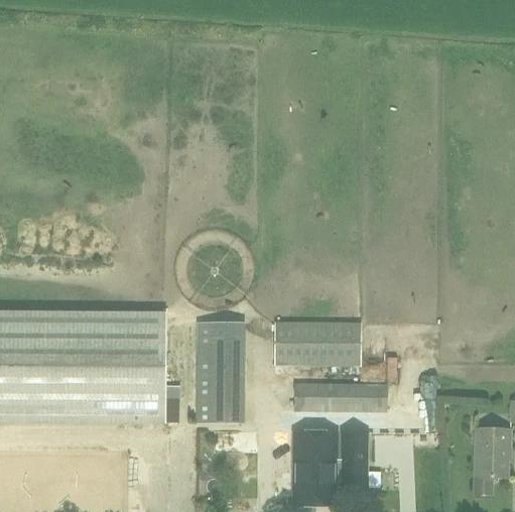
[(166,311),(121,311),(0,310),(0,421),(166,423),(166,311)]
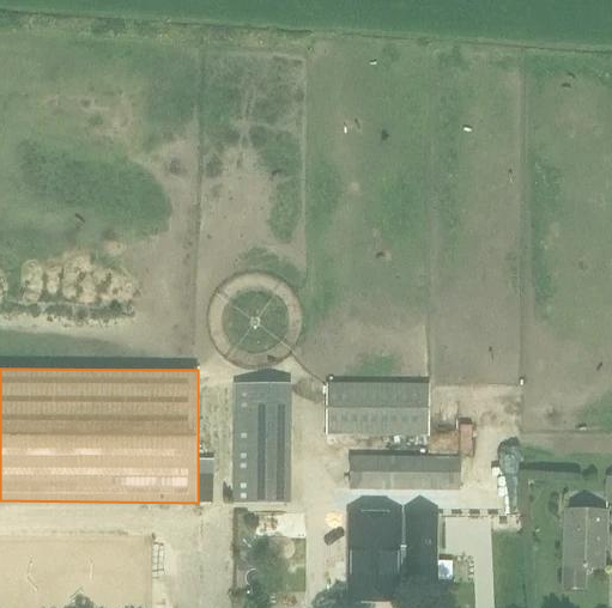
[(291,499),(292,380),(235,380),(234,499),(291,499)]
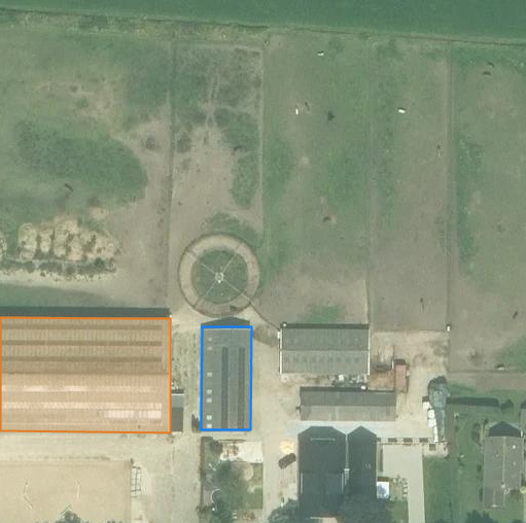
[(371,328),(281,327),(281,373),(370,374),(371,328)]
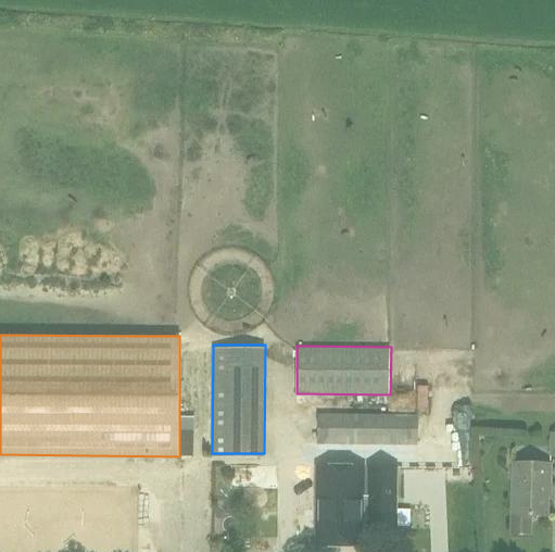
[(319,413),(319,440),(418,441),(418,414),(319,413)]
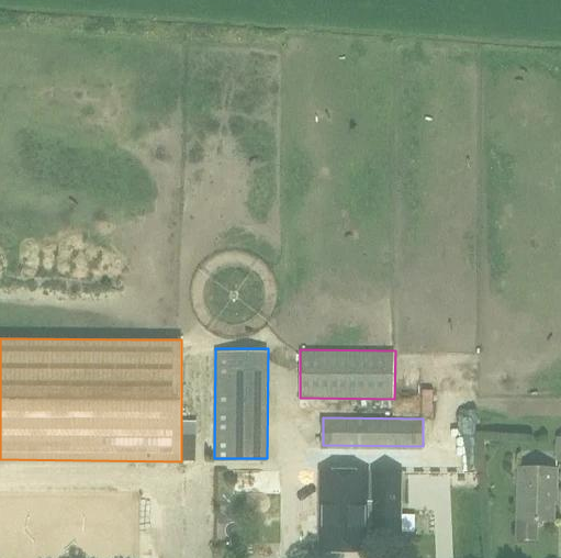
[(475,459),(474,443),(444,444),(445,460),(475,459)]
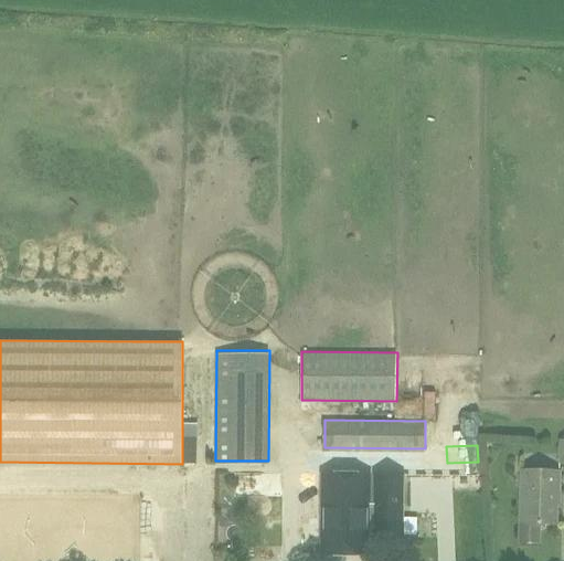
[(561,470),(523,468),(520,541),(538,542),(539,524),(555,524),(557,494),(560,494),(561,470)]
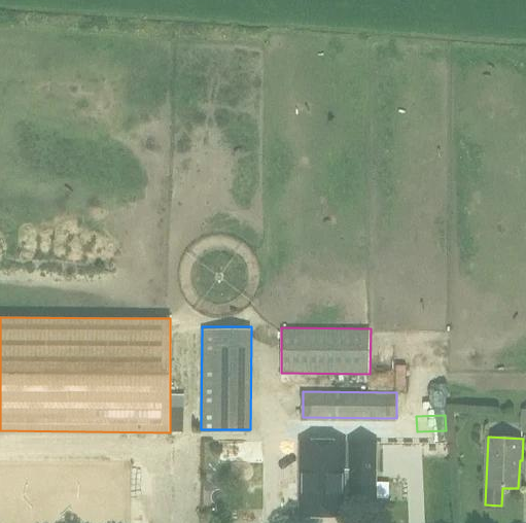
[(345,482),(345,441),(302,441),(302,515),(343,515),(343,497),(350,497),(350,499),(371,499),(371,441),(349,441),(349,482),(345,482)]
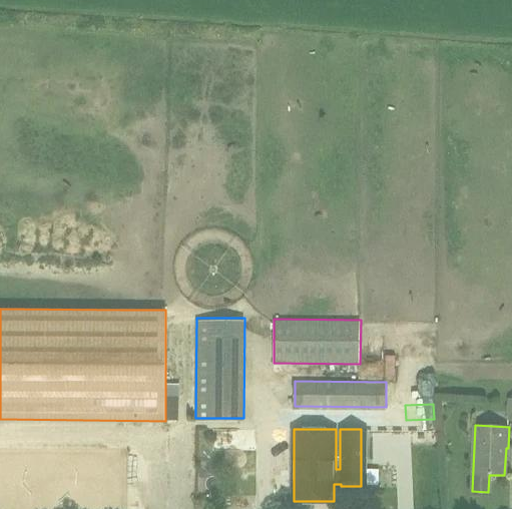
[(232,508),(232,494),(215,494),(215,508),(232,508)]
